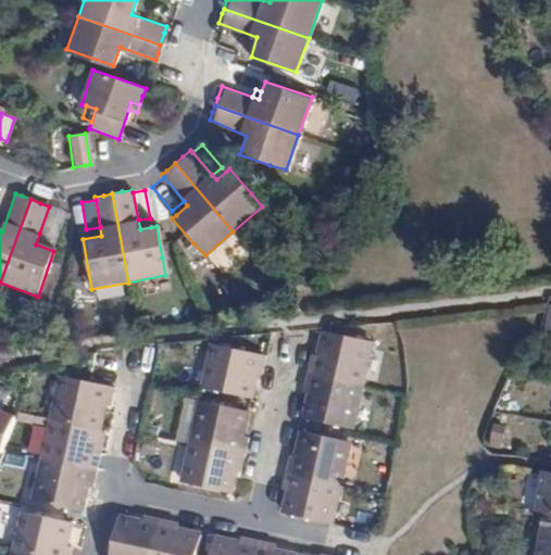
[(49,206),(39,234),(53,239),(62,211),(49,206)]
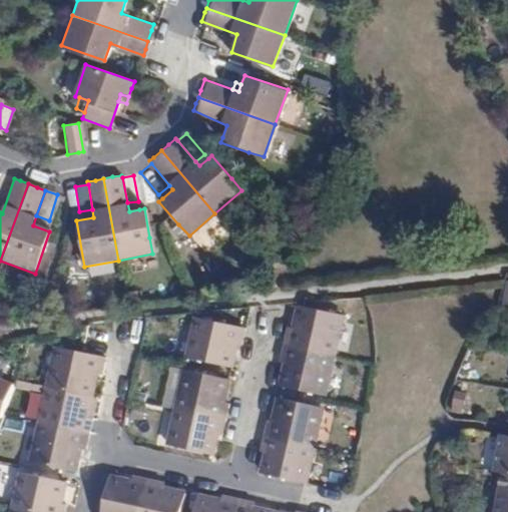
[(35,274),(40,276),(51,237),(52,232),(49,231),(35,274)]
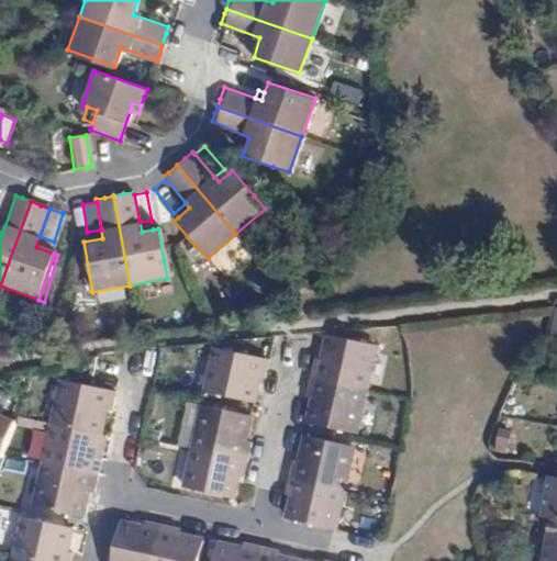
[(556,314),(547,313),(545,334),(556,335),(556,314)]
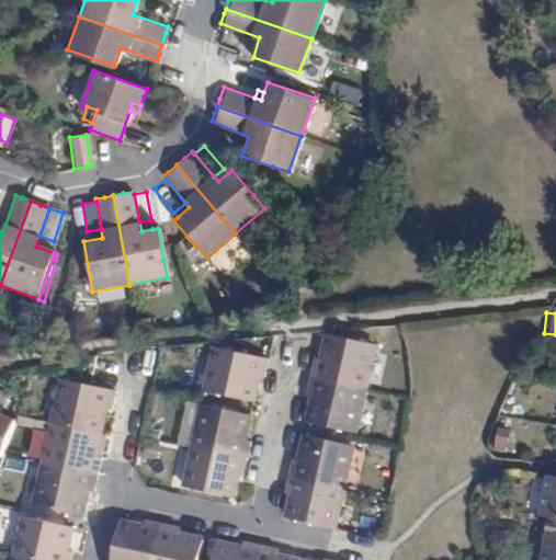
[(307,376),(361,387),(370,345),(324,335),(318,358),(311,357),(307,376)]
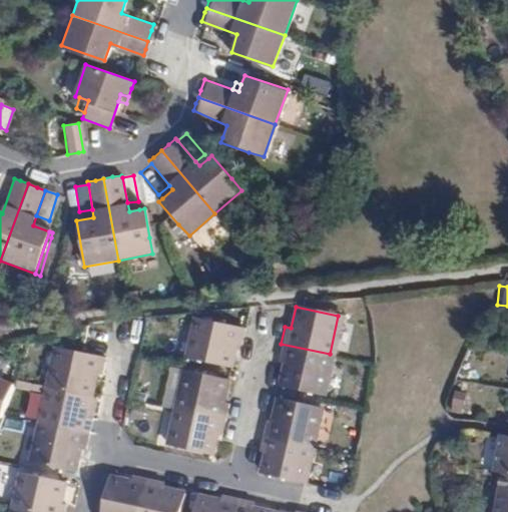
[(238,344),(241,330),(187,319),(180,353),(228,364),(232,343),(238,344)]
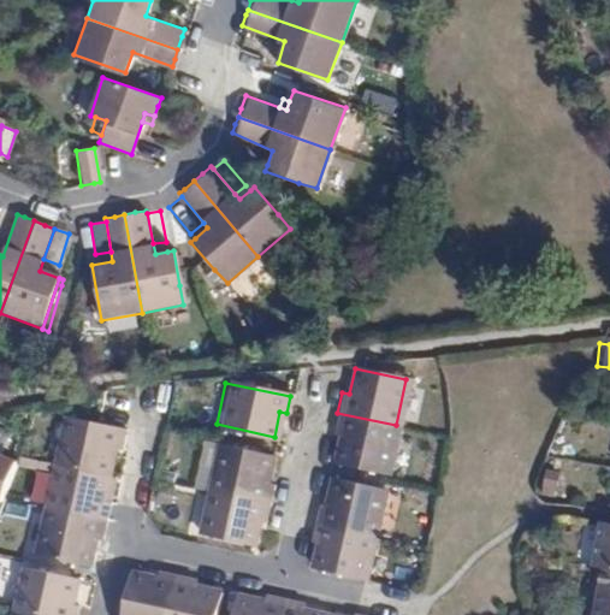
[(385,473),(396,425),(337,413),(333,433),(341,435),(335,462),(356,467),(385,473)]
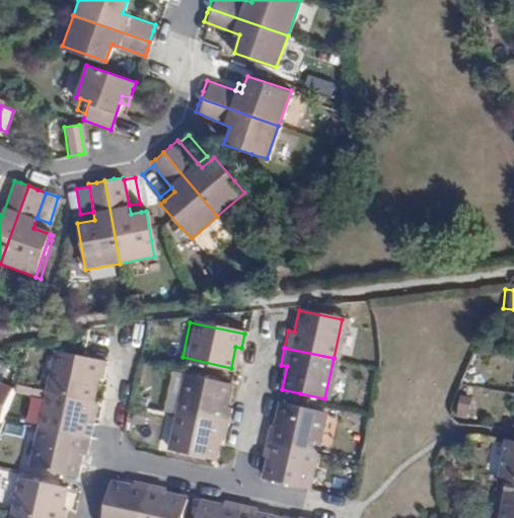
[(103,361),(55,351),(45,390),(88,399),(93,377),(99,378),(103,361)]
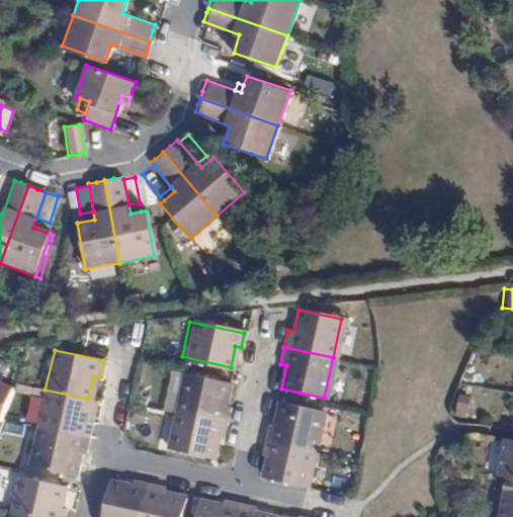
[(169,412),(224,424),(228,407),(222,405),(227,382),(178,372),(169,412)]
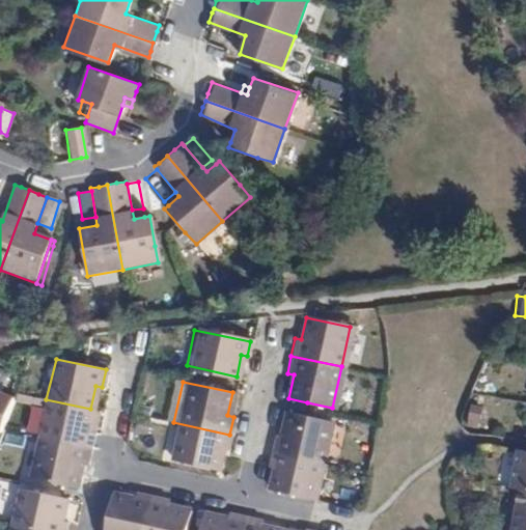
[(0,426),(10,398),(10,396),(0,392),(0,426)]
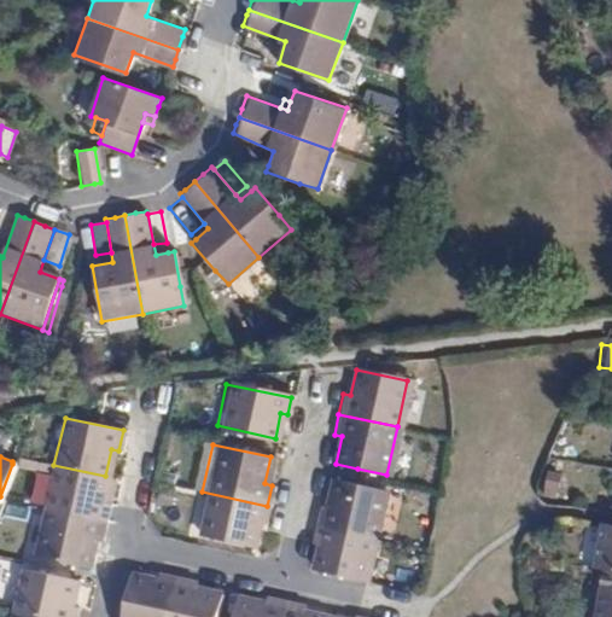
[(44,507),(53,465),(15,457),(12,461),(12,464),(33,469),(24,504),(44,507)]
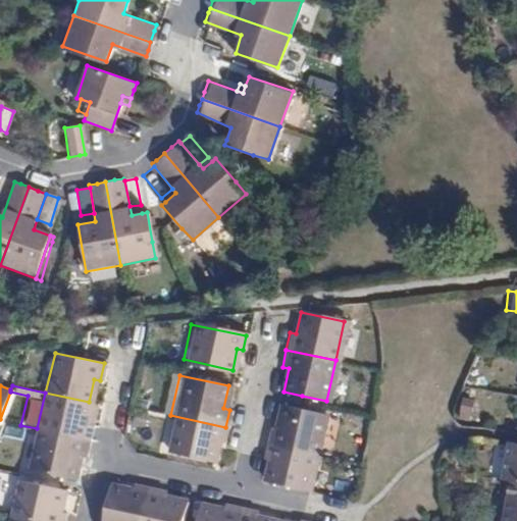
[(89,402),(45,393),(37,428),(88,439),(91,425),(85,423),(89,402)]
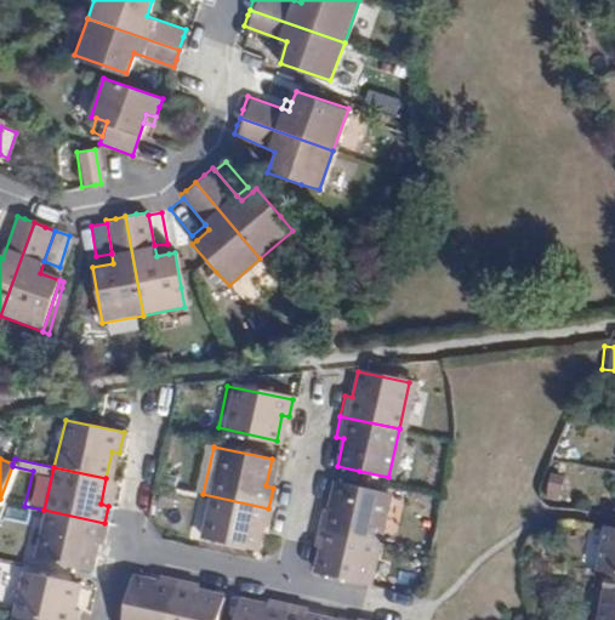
[(386,494),(357,485),(334,481),(328,508),(320,507),(315,528),(376,541),(386,494)]
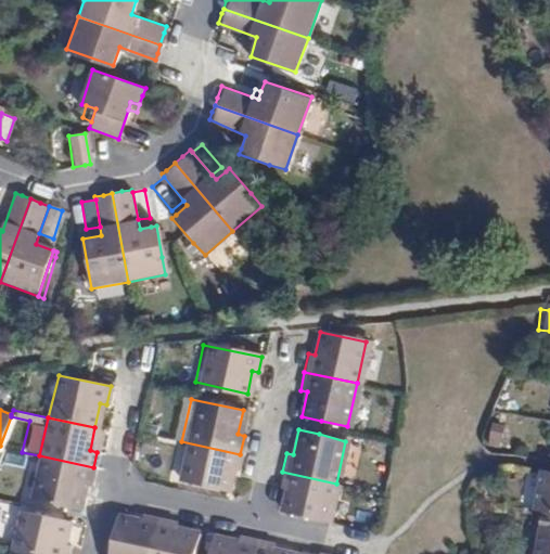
[(237,469),(240,454),(181,441),(174,479),(226,492),(230,468),(237,469)]
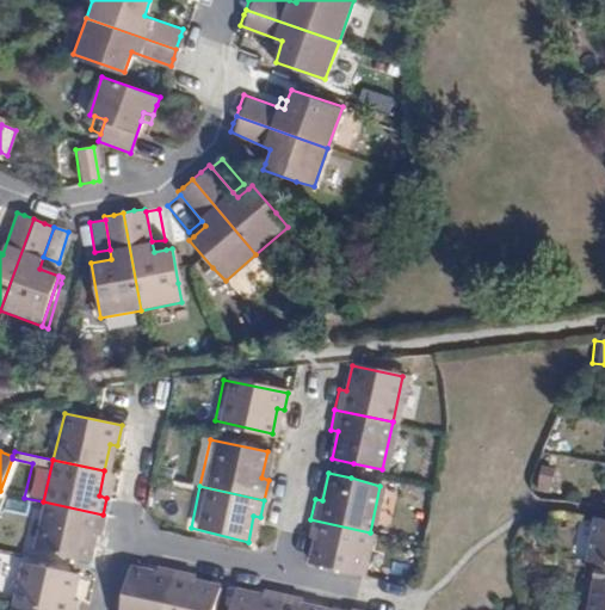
[(32,549),(85,561),(91,534),(98,535),(103,515),(43,501),(32,549)]
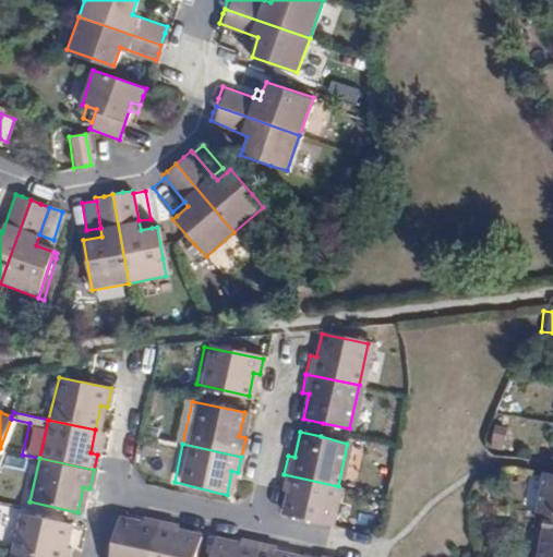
[(540,513),(552,515),(552,473),(538,471),(530,511),(540,513)]
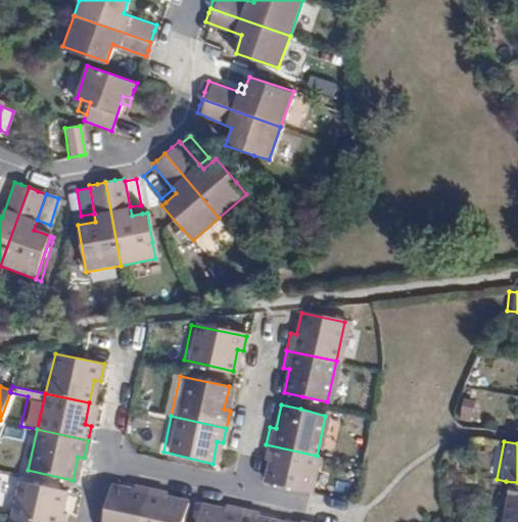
[(310,491),(317,456),(266,444),(263,459),(269,460),(264,482),(310,491)]
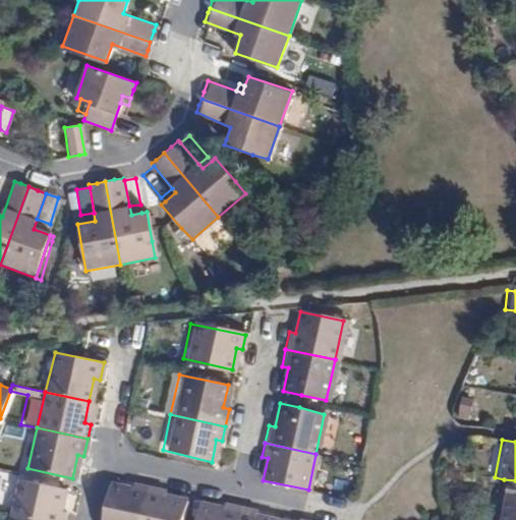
[(16,479),(9,515),(33,519),(61,519),(63,511),(58,510),(62,488),(16,479)]
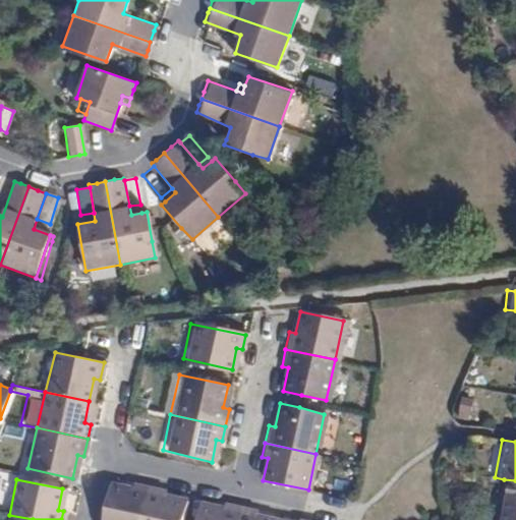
[(497,519),(515,519),(515,480),(504,479),(497,519)]
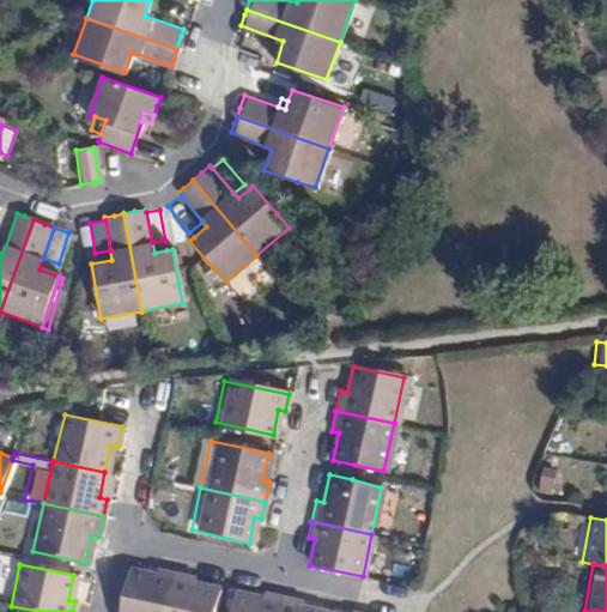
[(117,611),(162,611),(171,571),(155,568),(153,575),(128,569),(117,611)]
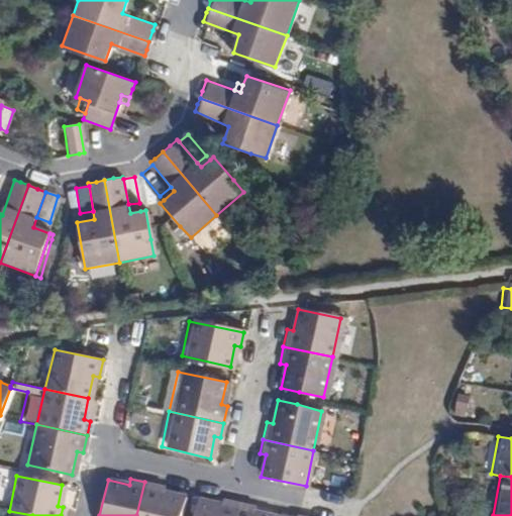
[(180,515),(184,497),(161,492),(163,486),(144,482),(136,515),(180,515)]
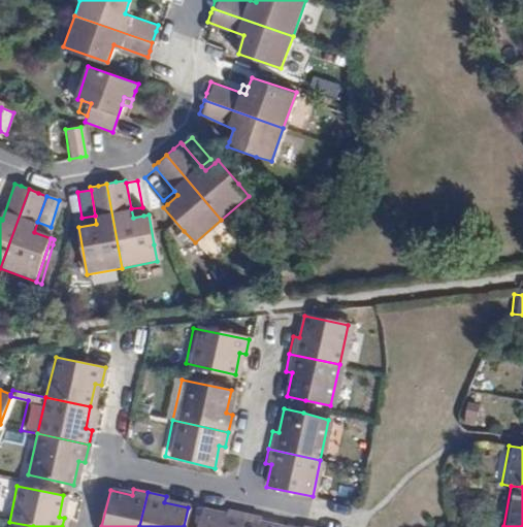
[(239,526),(243,513),(226,509),(224,515),(200,511),(196,526),(239,526)]
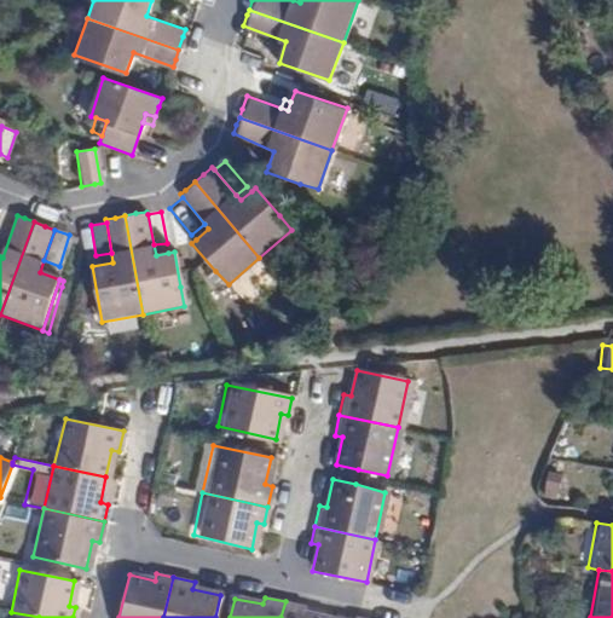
[(281,617),(325,617),(301,612),(302,605),(285,601),(281,617)]
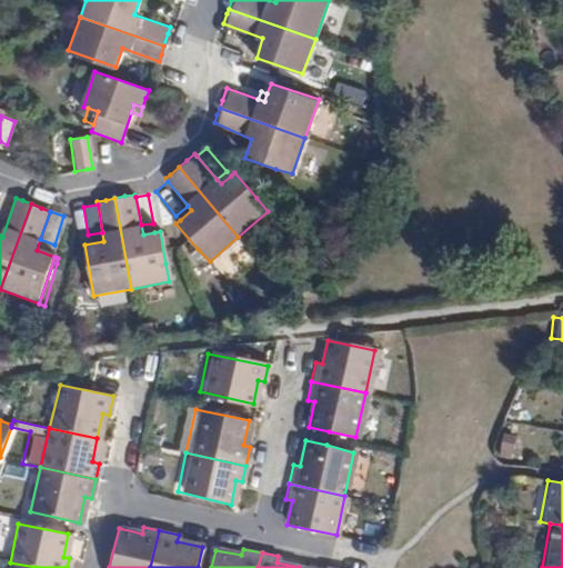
All buildings are outlined.
